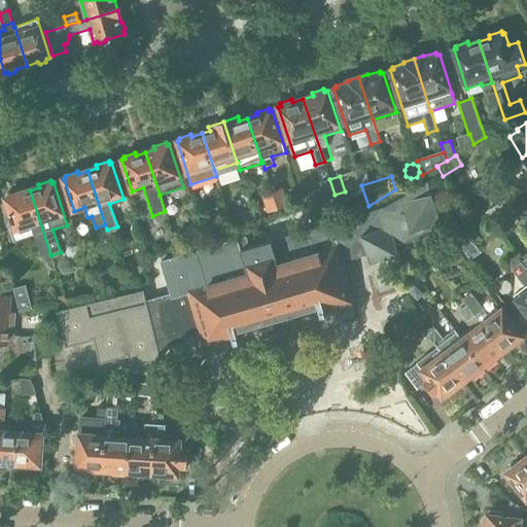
[(308,204),(335,195),(329,180),(320,183),(322,189),(305,195),(308,204)]
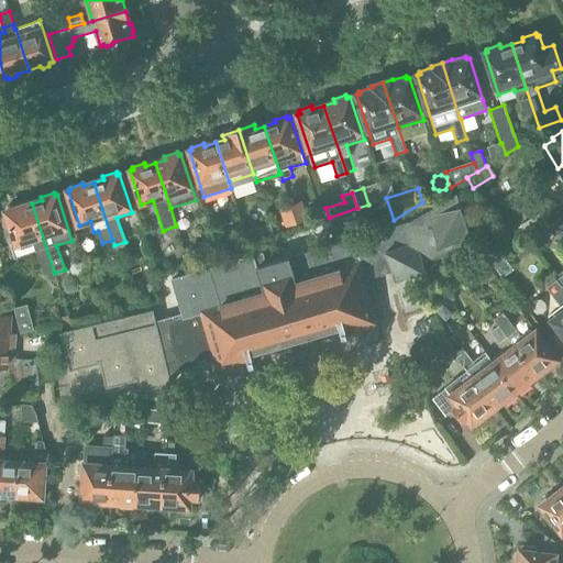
[(267,265),(264,253),(172,279),(181,313),(156,321),(154,310),(61,333),(69,371),(100,364),(107,388),(138,382),(140,393),(172,384),(169,374),(213,362),(216,371),(249,361),(251,367),(255,365),(252,351),(339,326),(344,339),(349,338),(348,332),(376,323),(364,280),(392,273),(395,283),(426,273),(423,263),(463,252),(461,242),(471,239),(456,195),(410,222),(267,265)]
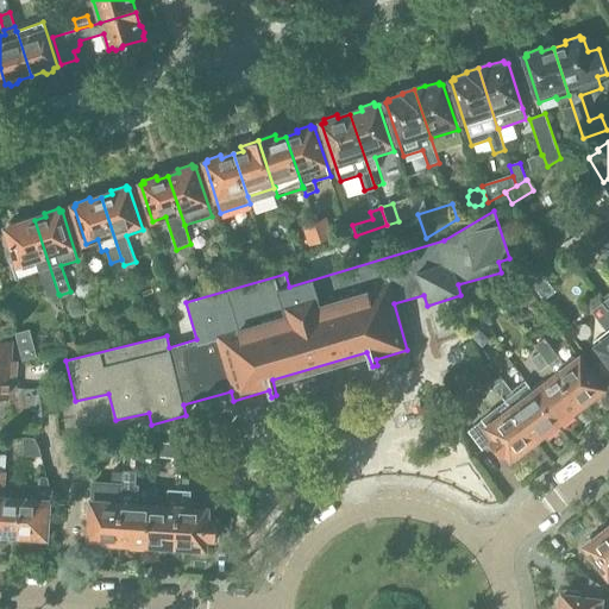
[(327,218),(314,221),(321,243),(333,238),(327,218)]
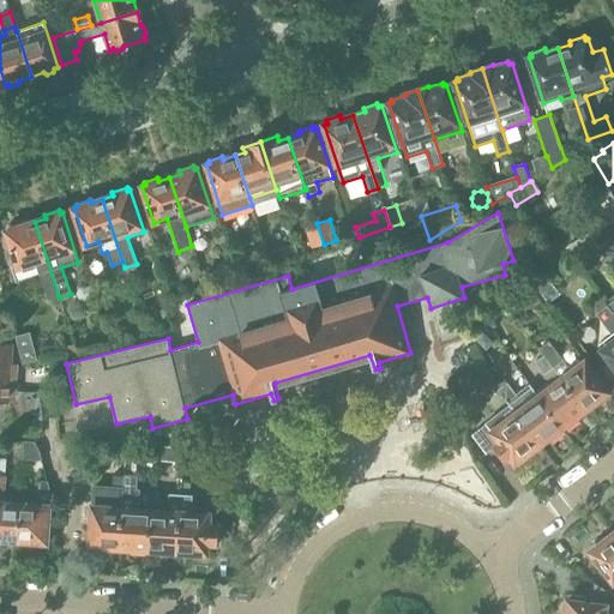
[(11,268),(16,281),(40,272),(48,300),(59,296),(35,222),(23,226),(22,222),(7,227),(8,230),(6,230),(12,251),(6,252),(11,268)]
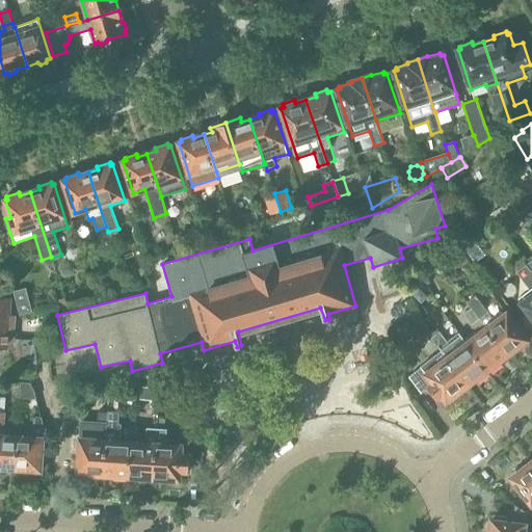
[(274,193),(264,197),(270,215),(281,212),(274,193)]
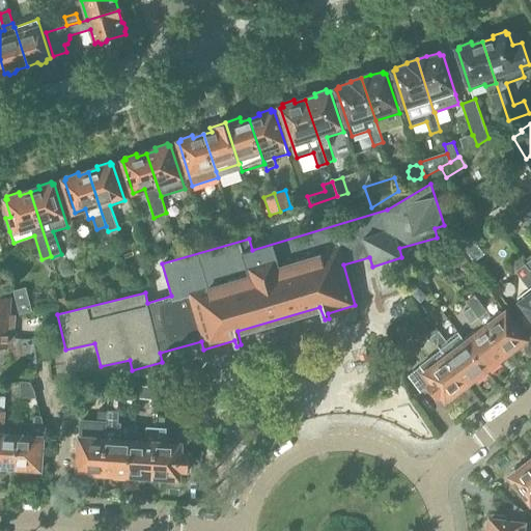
[(519,212),(511,200),(491,213),(498,224),(519,212)]
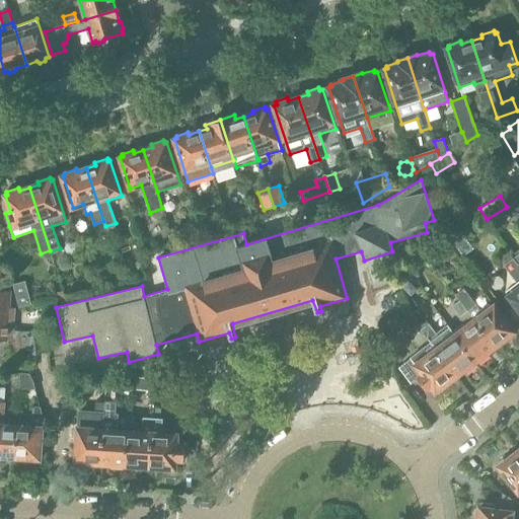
[(518,201),(518,200),(508,207),(518,222),(518,201)]
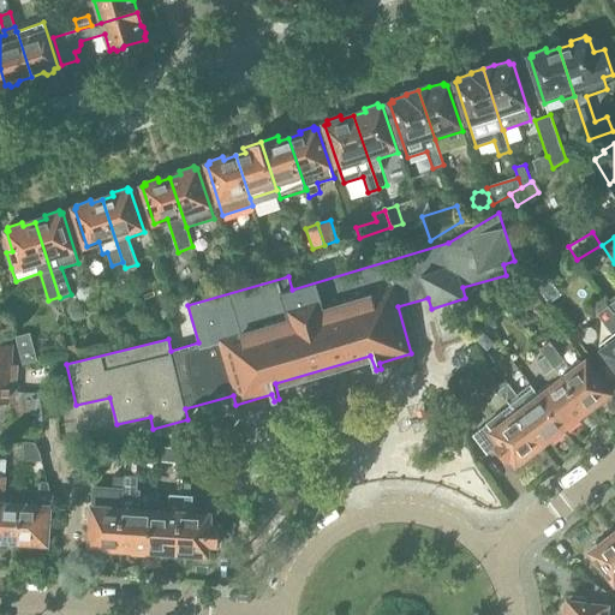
[(232,257),(233,261),(234,261),(239,278),(273,267),(269,255),(268,255),(266,245),(232,257)]
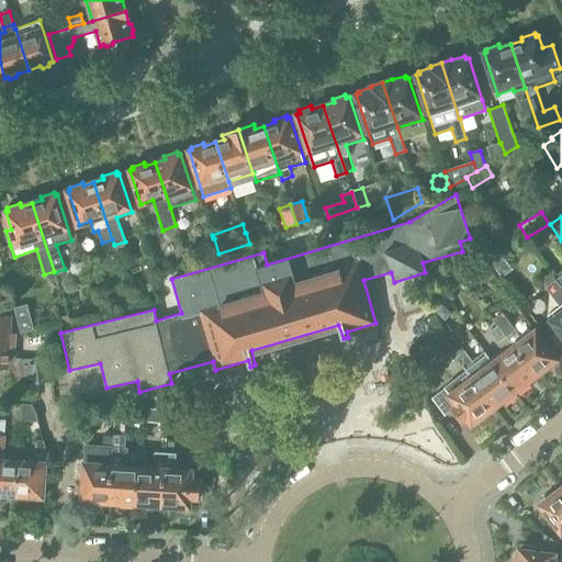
[(270,224),(246,233),(249,244),(273,235),(270,224)]
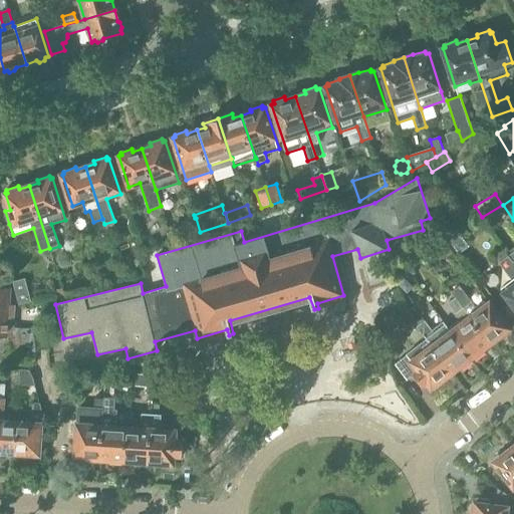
[(189,235),(200,232),(196,218),(195,218),(185,222),(189,235)]
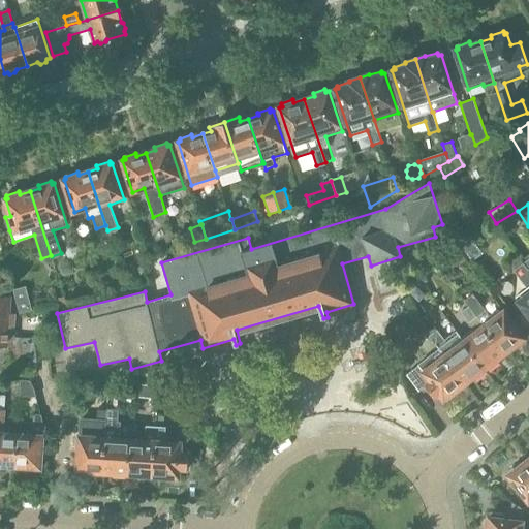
[(105,225),(96,228),(99,240),(110,237),(107,230),(105,225)]
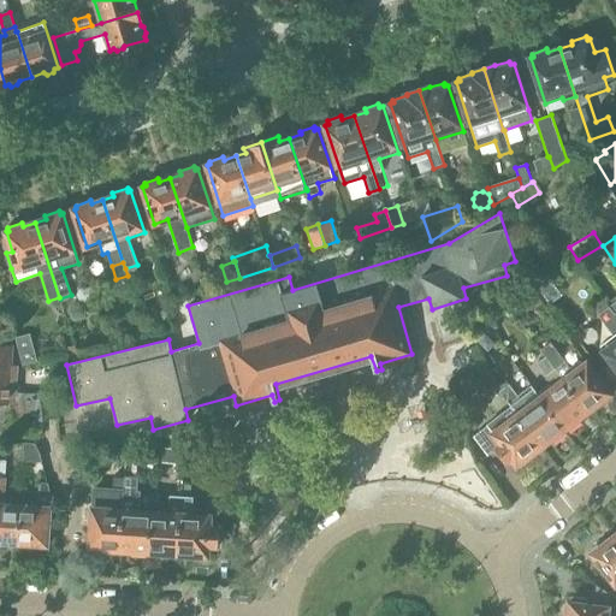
[(548,277),(534,284),(550,304),(562,295),(548,277)]
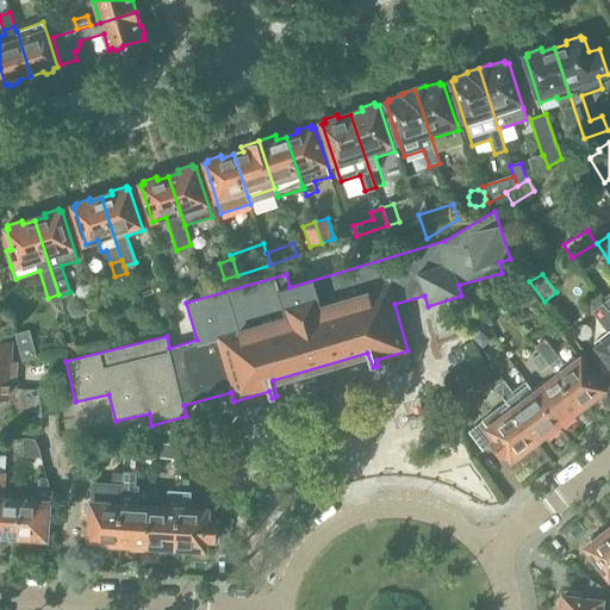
[(608,331),(595,342),(609,362),(609,311),(604,304),(603,304),(601,300),(593,306),(596,310),(592,312),(608,331)]
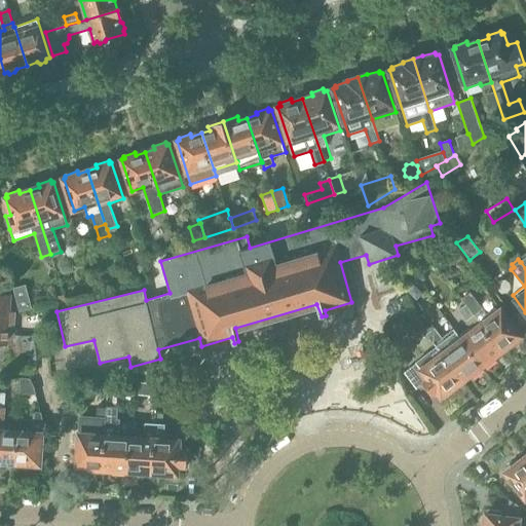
[(80,280),(63,287),(67,298),(84,293),(80,280)]
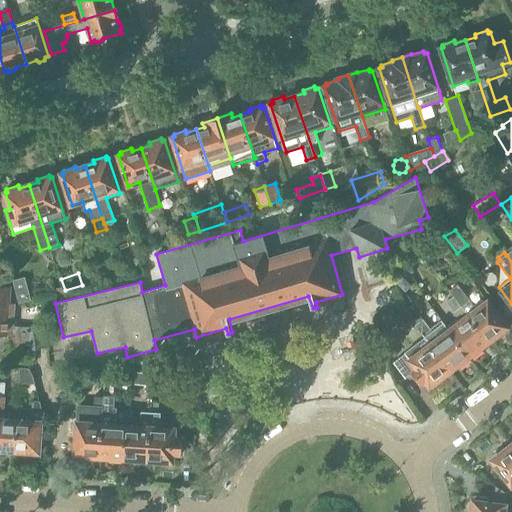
[(19,304),(31,301),(25,277),(13,280),(19,304)]
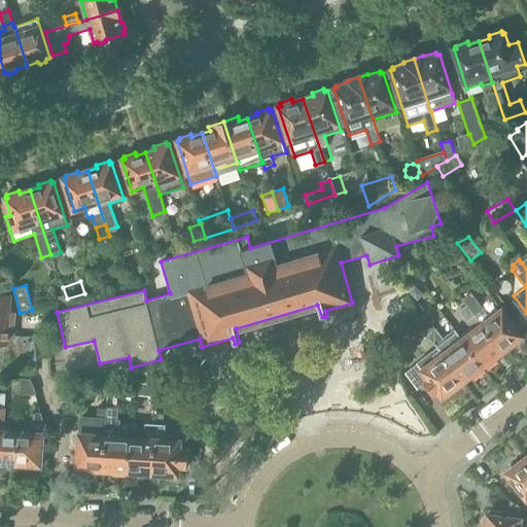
[(0,293),(0,331),(9,332),(8,335),(14,336),(15,313),(11,312),(12,294),(0,293)]
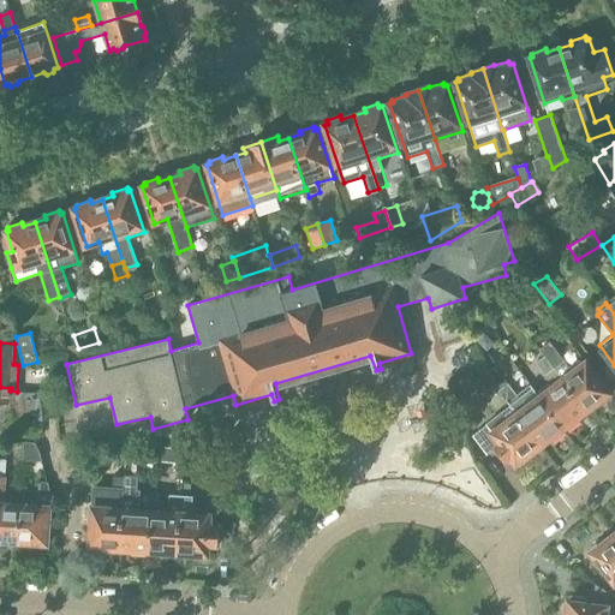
[(610,393),(586,362),(572,372),(549,342),(541,350),(545,356),(586,411),(596,404),(598,406),(610,396),(609,394),(610,393)]
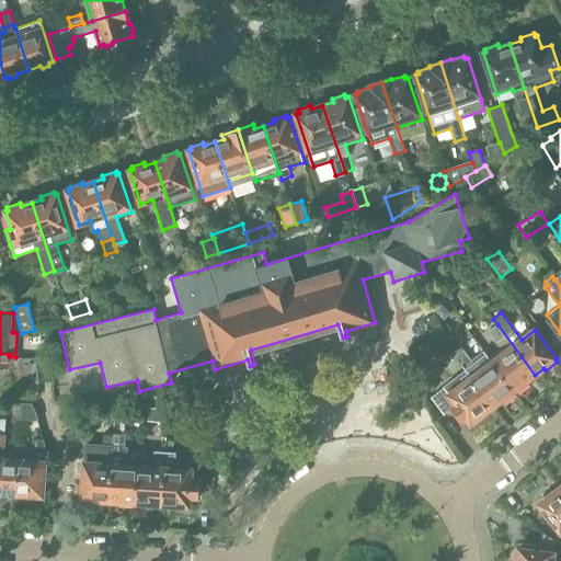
[(505,352),(493,362),(492,362),(516,393),(528,384),(527,381),(535,375),(497,324),(489,331),(505,352)]
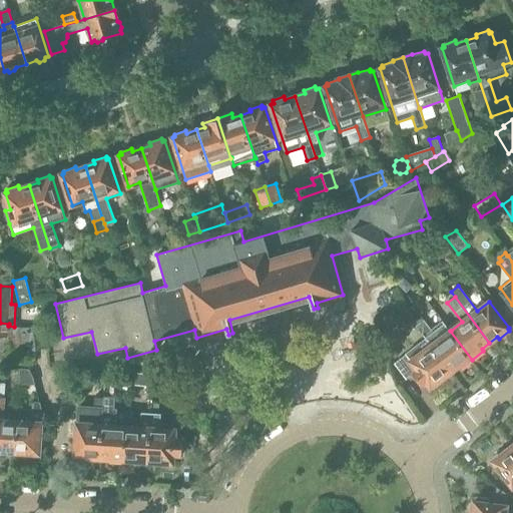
[(451,331),(446,325),(435,333),(424,318),(416,324),(418,326),(427,339),(432,345),(431,345),(451,372),(459,366),(461,368),(472,360),(450,331),(451,331)]
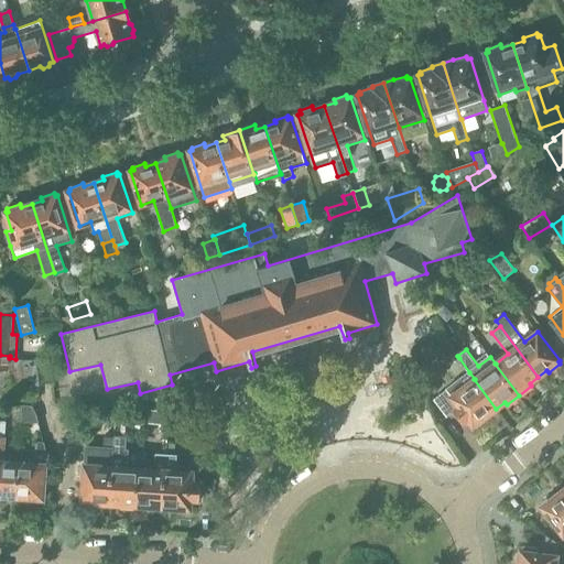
[(10,356),(0,355),(0,399),(8,400),(9,370),(15,370),(15,359),(9,358),(10,356)]
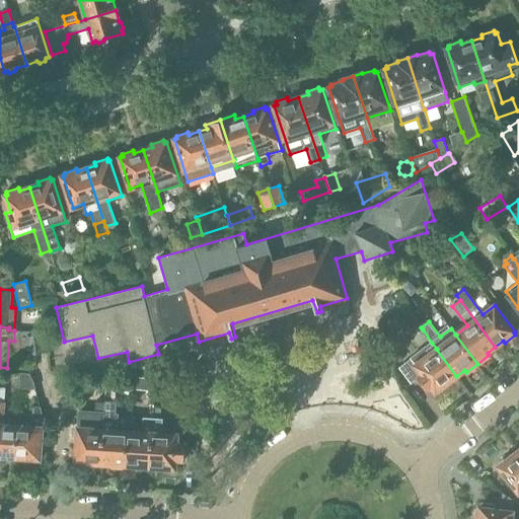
[(412,359),(399,368),(412,384),(419,378),(427,389),(432,386),(436,391),(438,390),(439,392),(450,384),(448,382),(456,376),(436,349),(416,364),(412,359)]
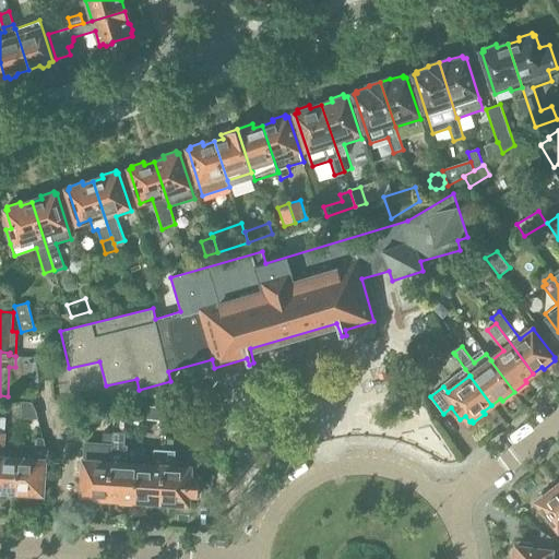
[(22,402),(22,418),(38,419),(37,412),(32,403),(22,402)]
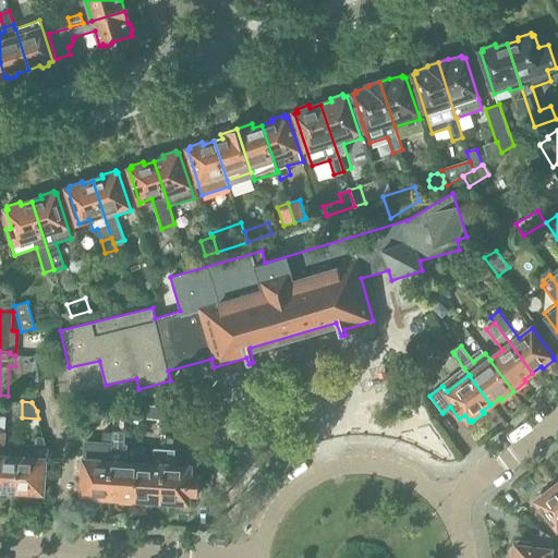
[(168,421),(168,415),(168,408),(147,407),(146,419),(168,421)]
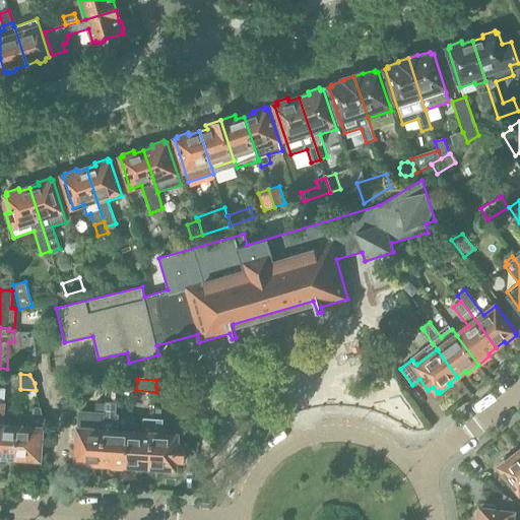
[(171,380),(156,380),(156,387),(166,388),(166,393),(170,394),(171,380)]
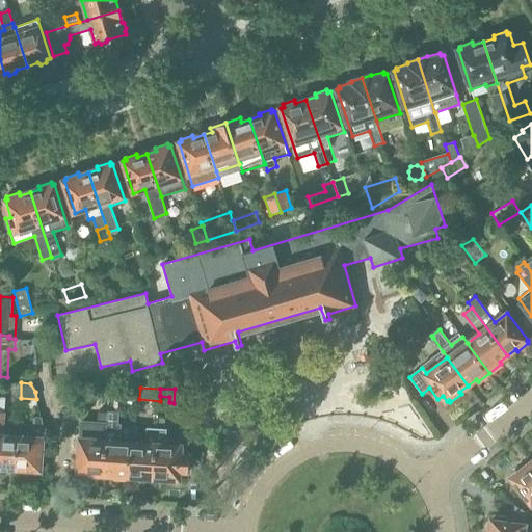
[(19,436),(4,435),(5,413),(0,411),(0,468),(3,469),(5,471),(10,471),(14,469),(17,470),(19,436)]
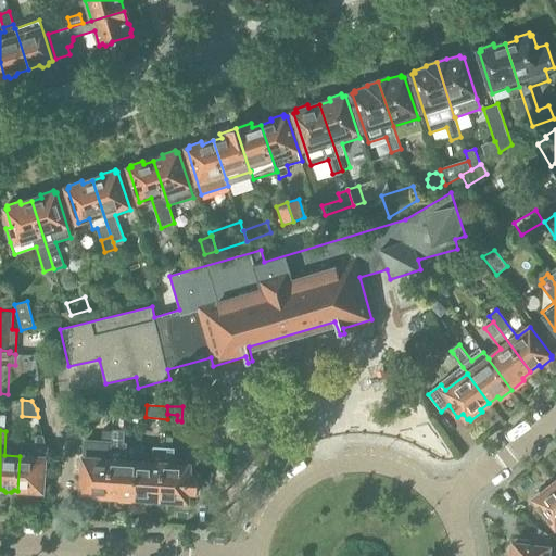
[(113,431),(113,436),(112,450),(111,460),(109,496),(119,496),(119,500),(135,501),(137,462),(122,460),(122,457),(126,457),(127,443),(124,443),(125,432),(113,431)]
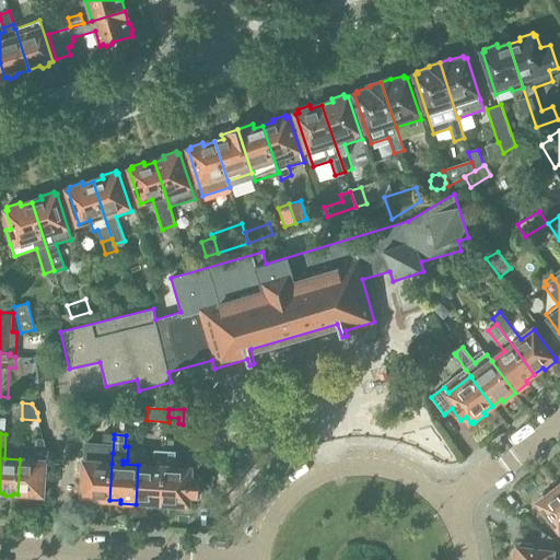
[(44,439),(36,439),(35,461),(20,459),(18,494),(21,494),(23,497),(28,498),(32,494),(44,496),(47,452),(44,439)]
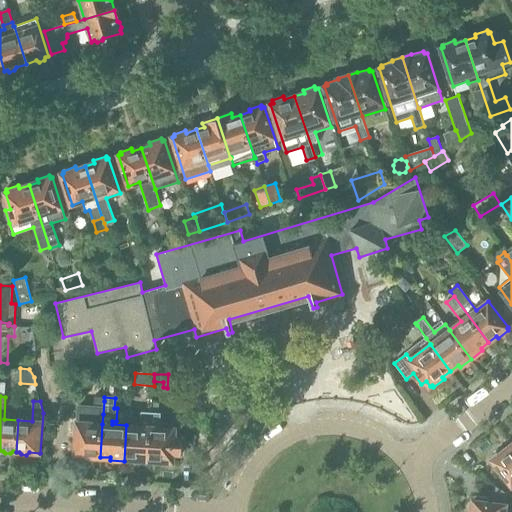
[(140,426),(126,425),(124,461),(138,462),(138,459),(148,460),(151,413),(141,412),(140,426)]
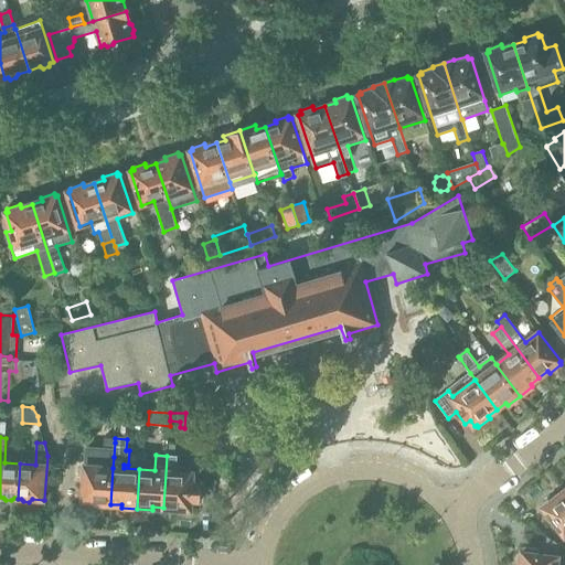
[(177,472),(178,456),(167,456),(163,508),(174,509),(173,512),(188,512),(189,510),(191,510),(191,500),(201,501),(202,483),(192,482),(193,473),(177,472)]
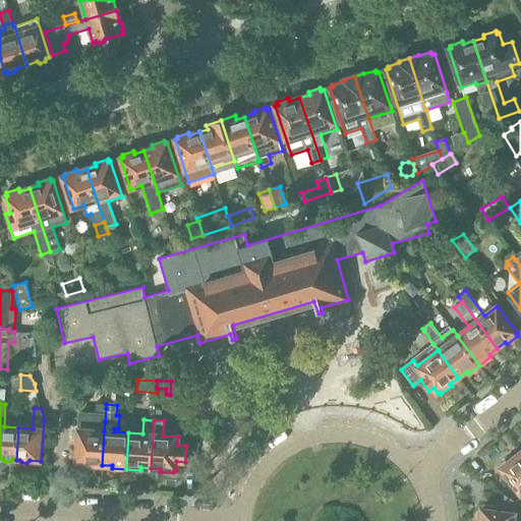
[(102,465),(104,431),(79,429),(79,430),(75,430),(74,444),(78,444),(76,463),(78,463),(78,466),(92,467),(92,464),(102,465)]
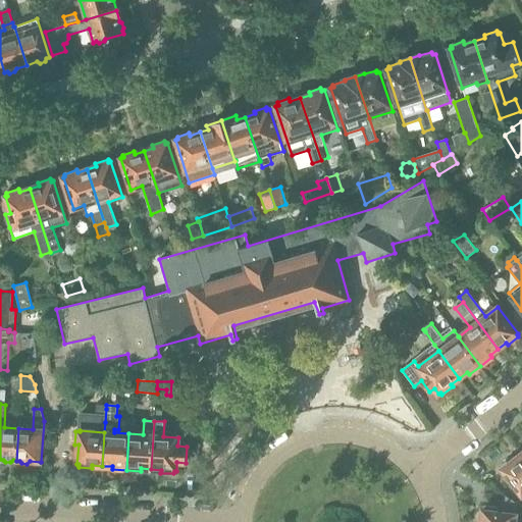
[(521,453),(521,454),(514,460),(512,458),(502,466),(503,468),(502,469),(503,470),(500,472),(508,483),(511,480),(521,494),(521,453)]
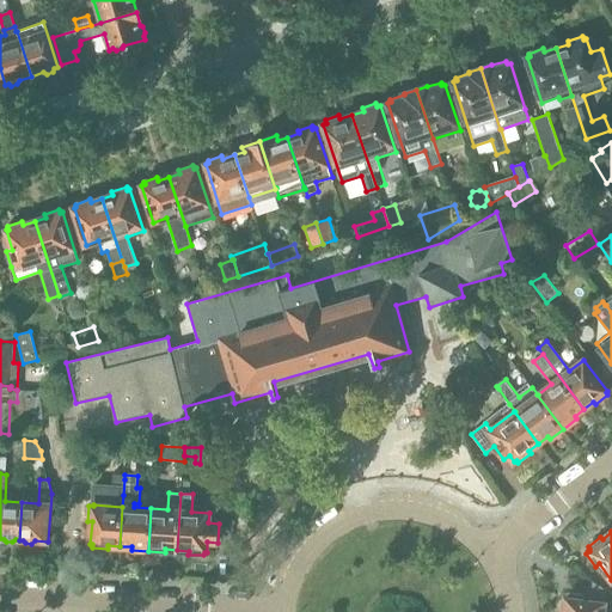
[(603,611),(605,604),(582,600),(583,595),(568,594),(568,599),(565,598),(565,600),(562,600),(560,611),(603,611)]
